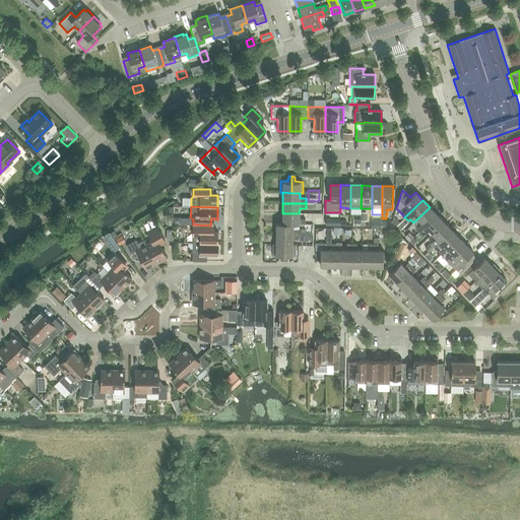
[(437,214),(430,207),(413,222),(417,226),(415,229),(418,232),(437,214)]
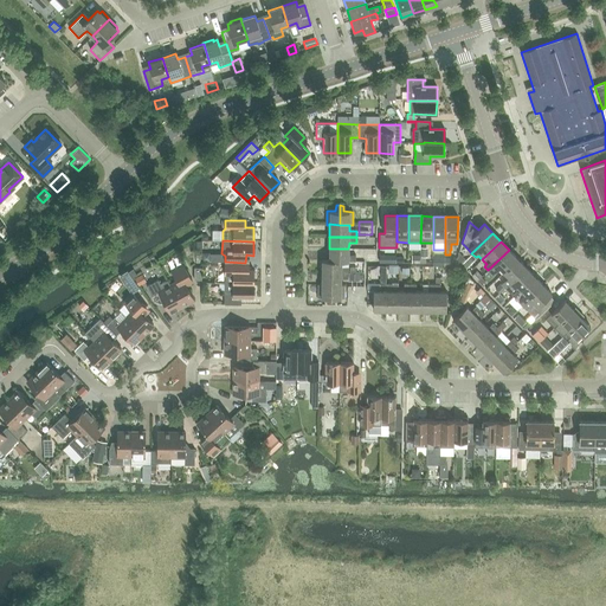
[(348,249),(329,249),(329,260),(341,260),(355,262),(355,255),(348,255),(348,249)]
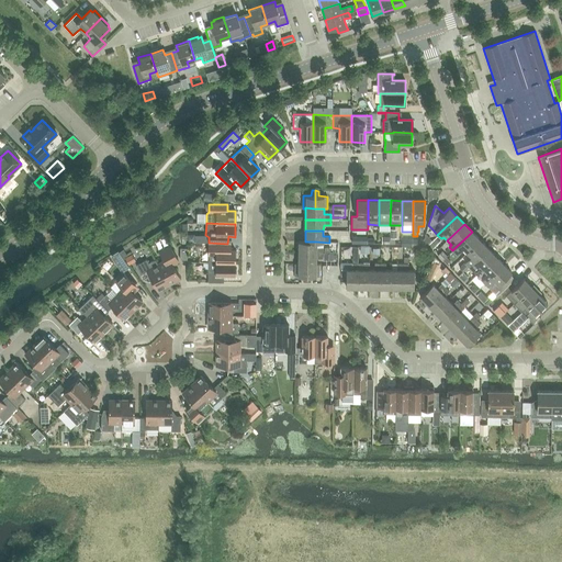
[(472,232),(452,250),(457,255),(463,248),(467,253),(480,240),(472,232)]
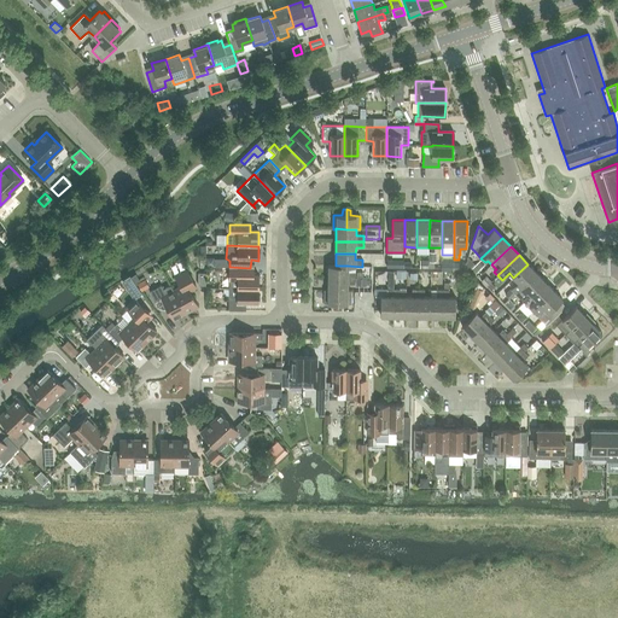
[(465,263),(454,262),(453,272),(465,272),(465,263)]
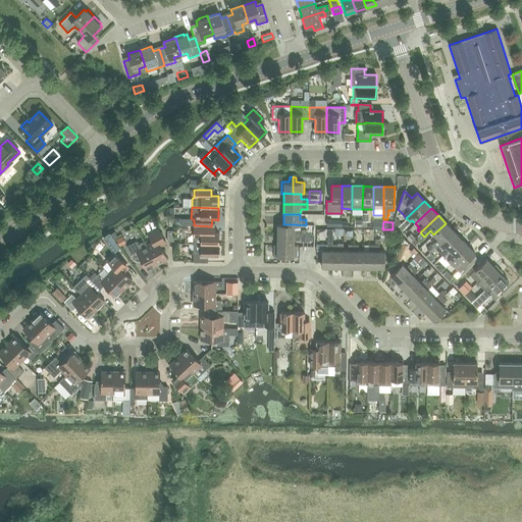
[(406,229),(400,223),(396,227),(402,233),(406,229)]
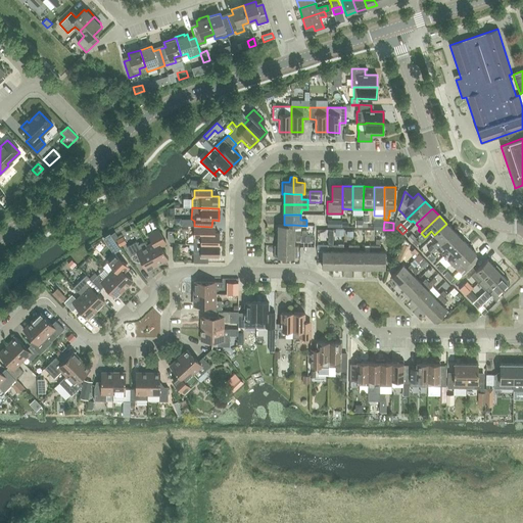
[(446,224),(434,235),(438,239),(432,245),(436,248),(454,231),(446,224)]
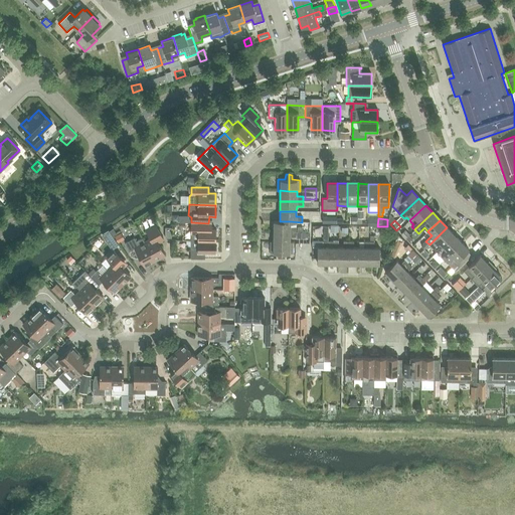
[(274,221),(274,231),(296,231),(296,226),(290,226),(290,221),(280,221),(274,221)]
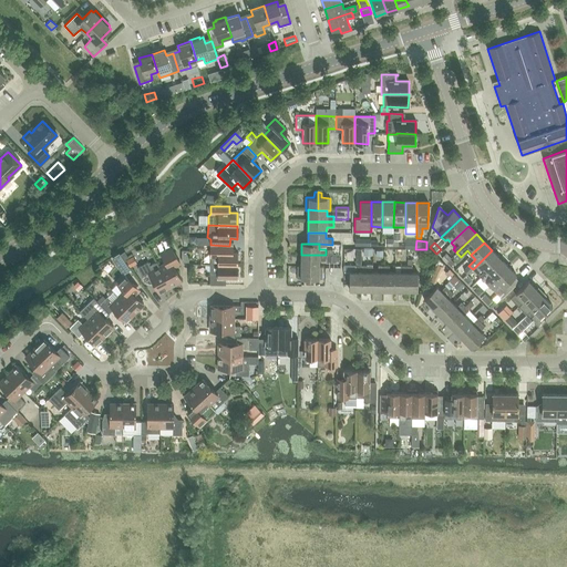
[(210,245),(209,265),(237,265),(237,253),(229,253),(229,246),(210,245)]
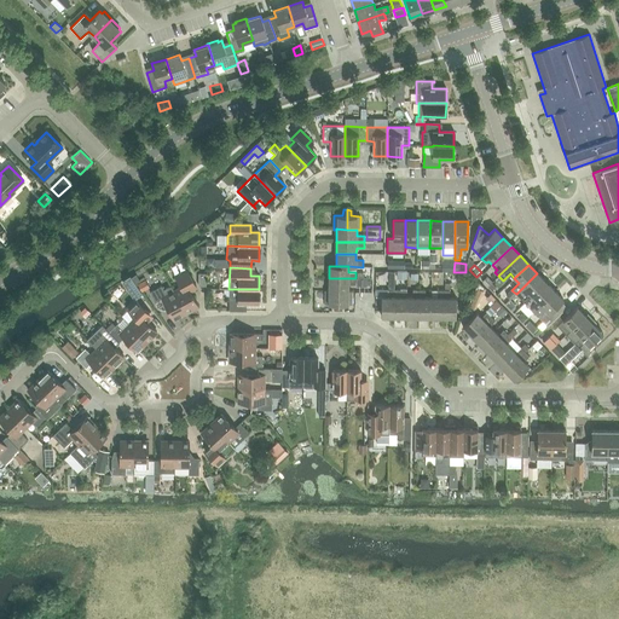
[(180,288),(174,291),(185,313),(197,306),(189,290),(195,287),(187,272),(175,278),(180,288)]
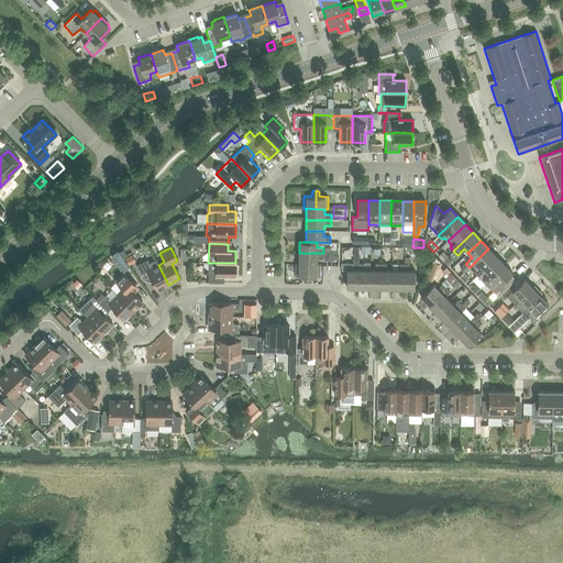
[(488,249),(470,267),(473,272),(474,271),(477,275),(496,256),(488,249)]
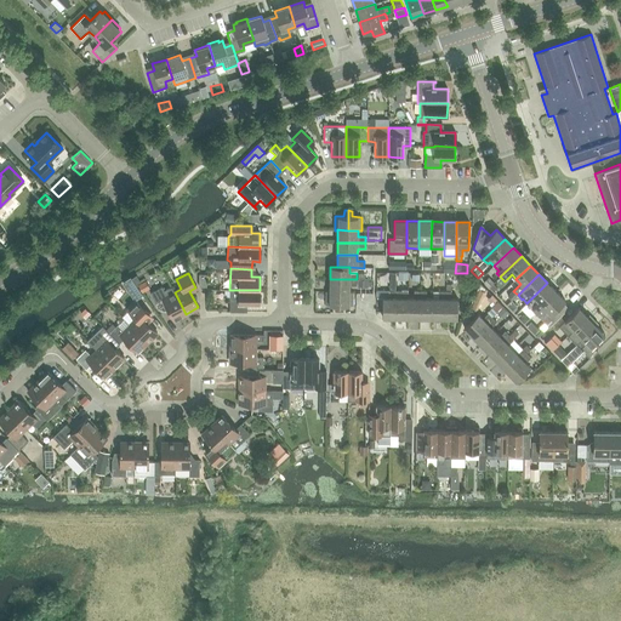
[(494,283),(489,277),(484,281),(489,288),(494,283)]
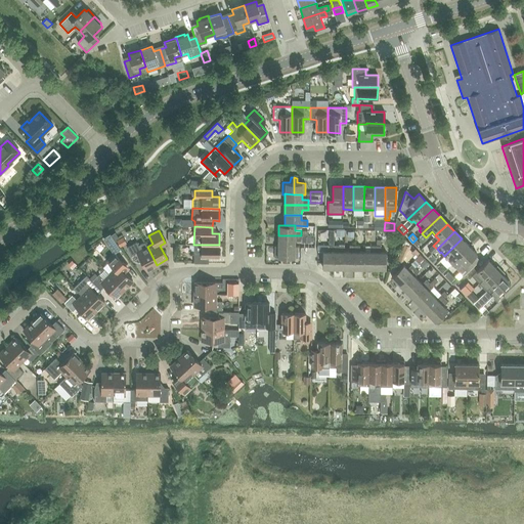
[(278,235),(277,246),(287,246),(295,247),(295,246),(295,241),(301,242),(301,235),(278,235)]
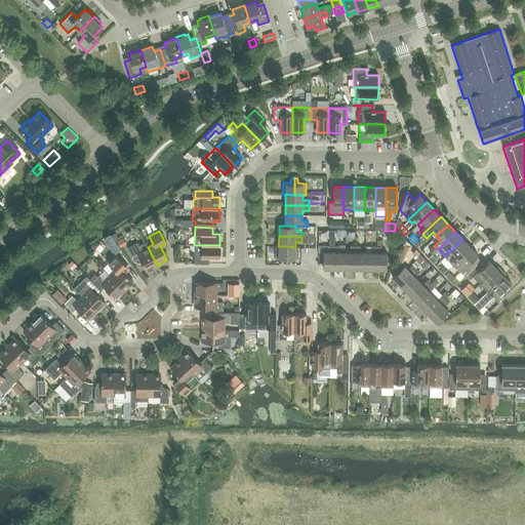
[(127,244),(123,237),(119,240),(117,241),(121,247),(127,244)]
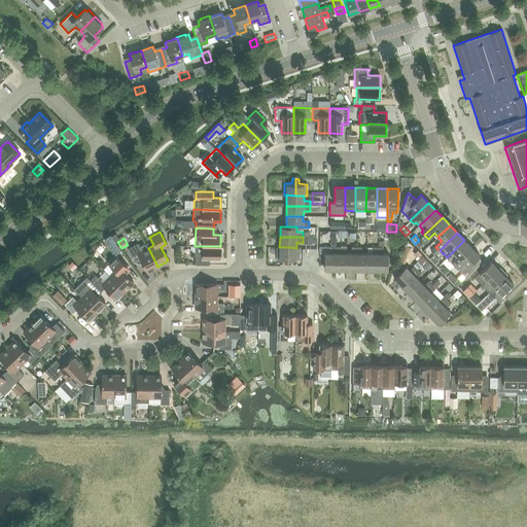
[(464,240),(447,257),(454,266),(472,248),(464,240)]
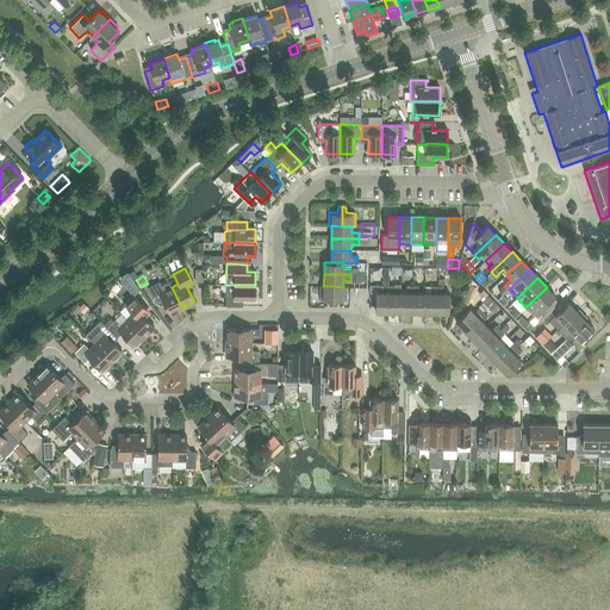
[(437,286),(436,312),(449,313),(449,293),(443,293),(443,279),(439,279),(437,286)]
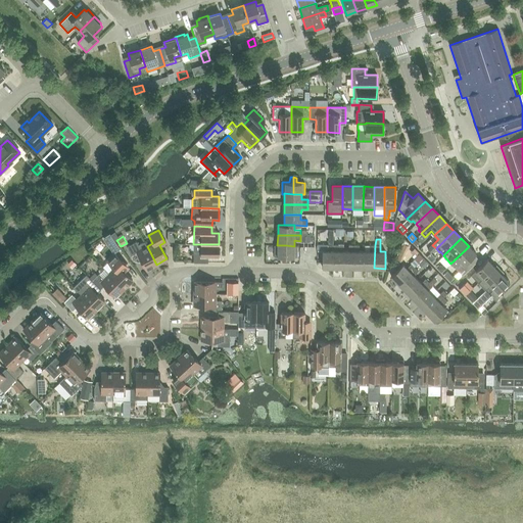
[(401,262),(409,245),(410,244),(405,239),(402,242),(403,243),(396,259),(391,264),(390,269),(395,270),(395,268),(400,264),(401,262)]
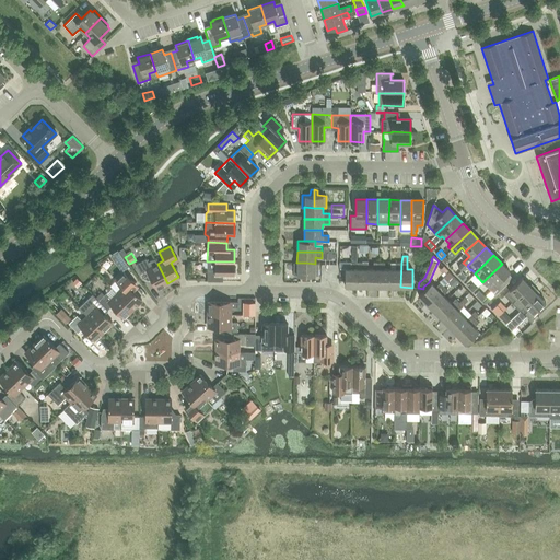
[(450,261),(445,256),(441,259),(446,265),(450,261)]
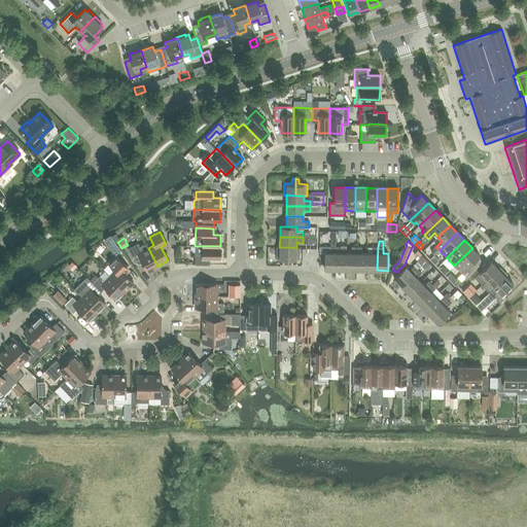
[(115,243),(108,247),(113,255),(120,251),(115,243)]
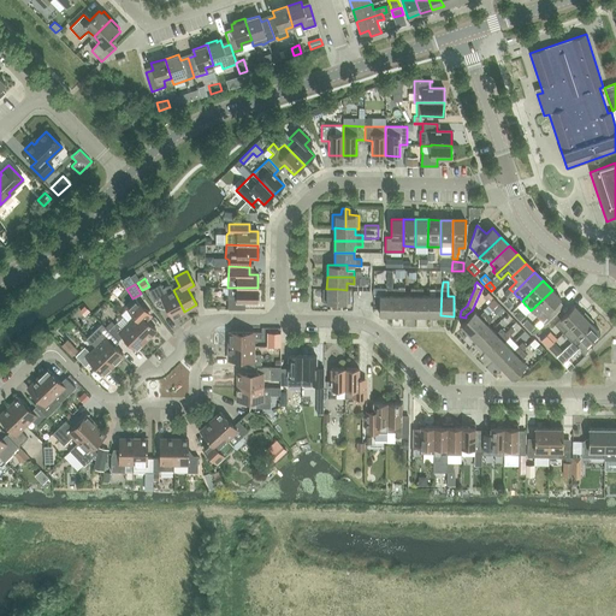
[(173,290),(171,285),(170,285),(167,286),(165,286),(163,289),(160,284),(149,291),(157,306),(164,302),(172,318),(184,312),(173,290)]
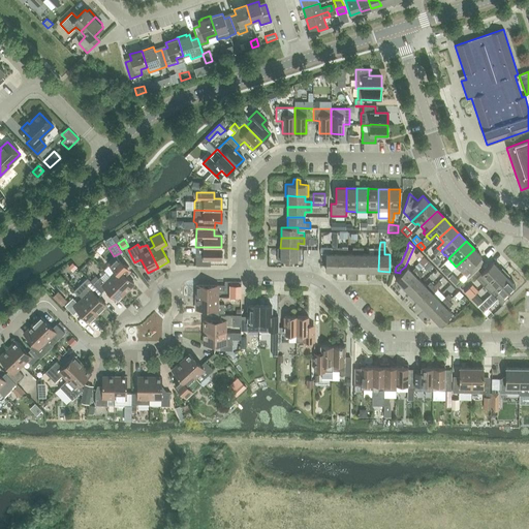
[(180,256),(193,256),(193,245),(179,245),(180,256)]
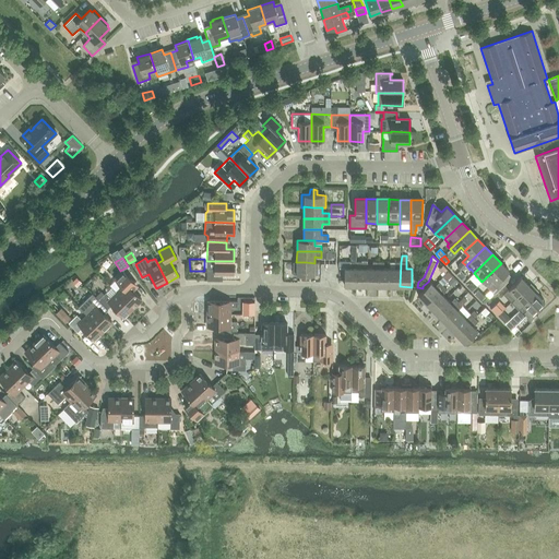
[(356,262),(356,260),(351,260),(351,262),(339,261),(339,268),(344,268),(344,286),(356,286),(356,262)]
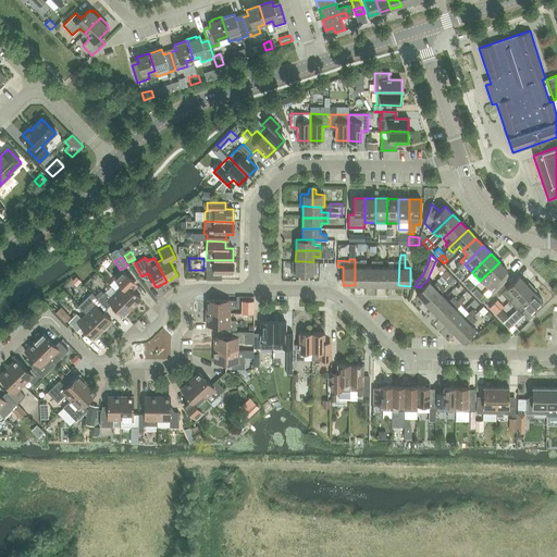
[(233,260),(206,260),(206,280),(219,280),(220,273),(233,273),(233,260)]
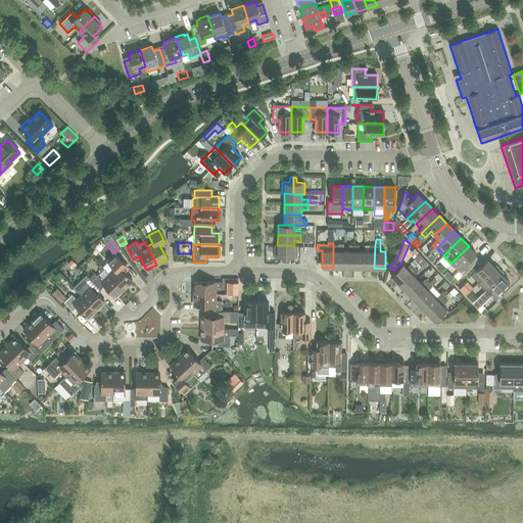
[(277,245),(275,245),(274,256),(282,256),(282,262),(285,263),(286,245),(277,245)]
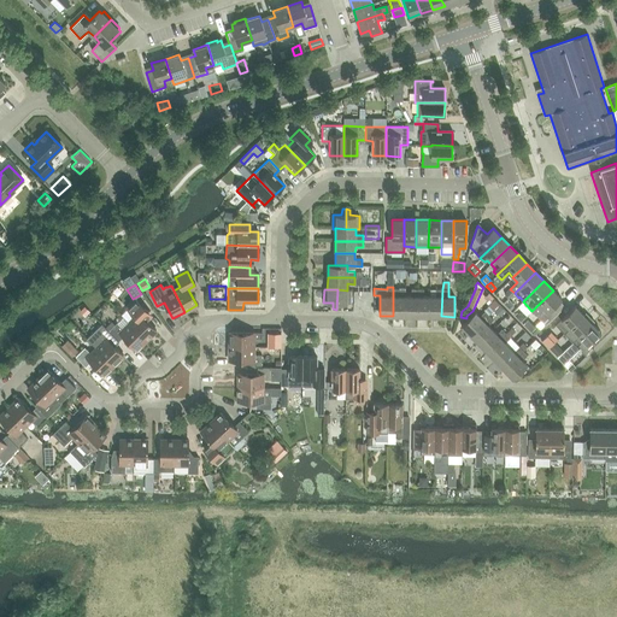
[(338,289),(336,310),(341,310),(341,304),(350,304),(351,289),(347,289),(347,291),(338,289)]
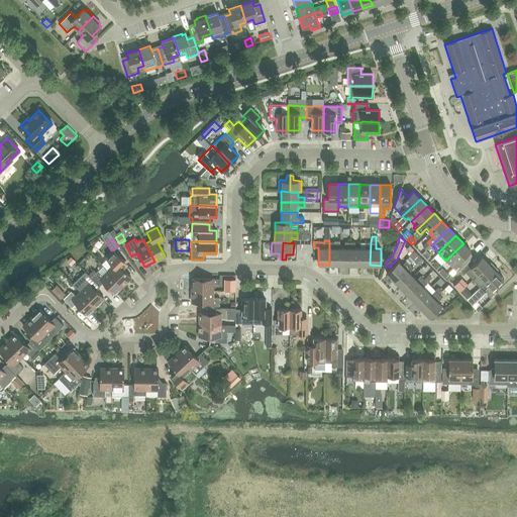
[(339,242),(329,242),(329,265),(339,265),(339,248),(339,242)]
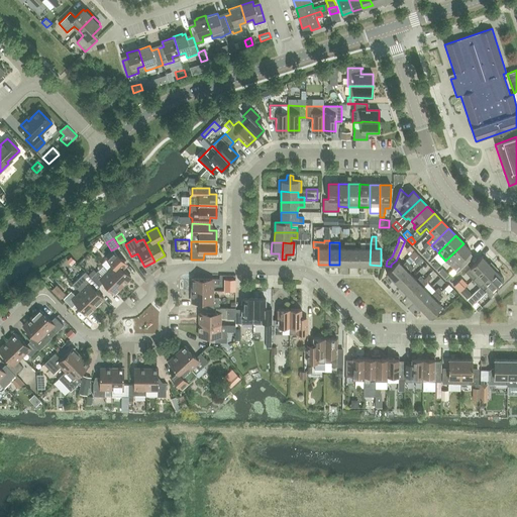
[(339,248),(339,265),(349,265),(349,242),(344,242),(344,248),(339,248)]
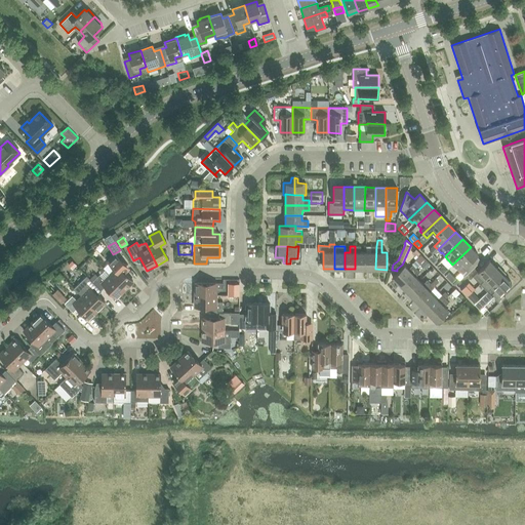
[(360,246),(355,246),(355,269),(365,269),(365,252),(360,252),(360,246)]
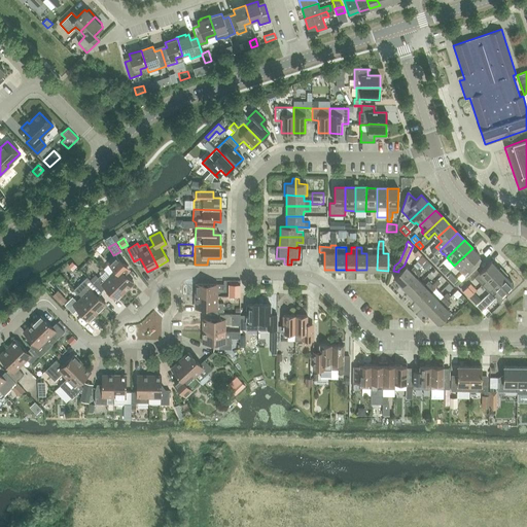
[(373,253),(366,253),(366,270),(377,270),(378,247),(373,247),(373,253)]
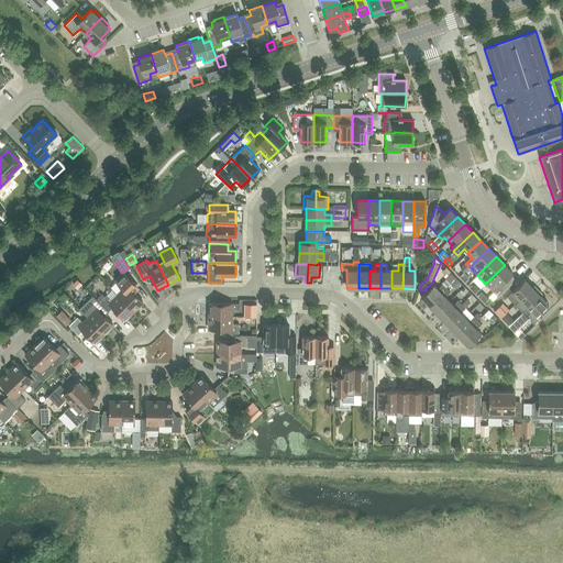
[(505,265),(485,284),(497,296),(499,295),(509,285),(516,279),(511,275),(512,273),(505,265)]
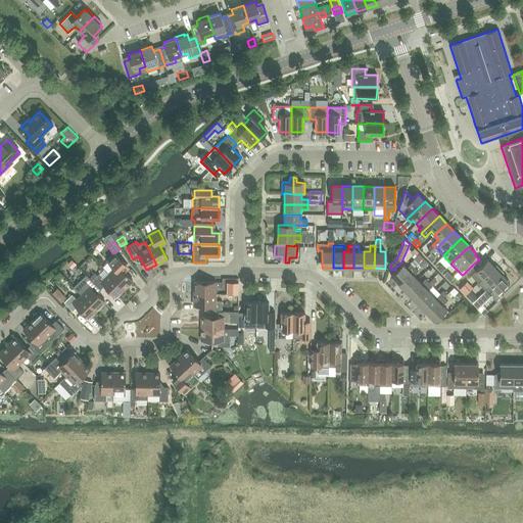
[(423,257),(419,253),(414,258),(418,263),(423,257)]
